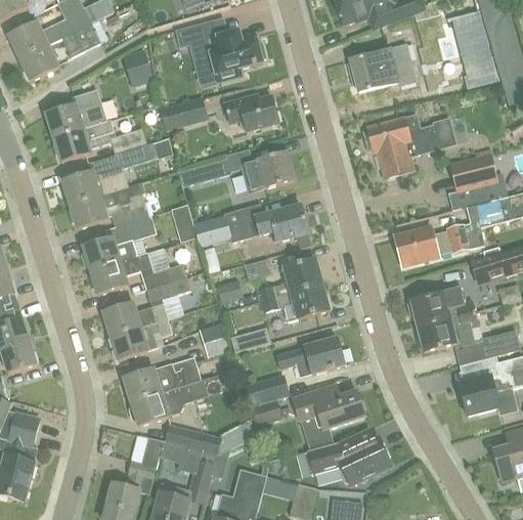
[(0,20),(28,7),(25,0),(0,0),(0,20)]
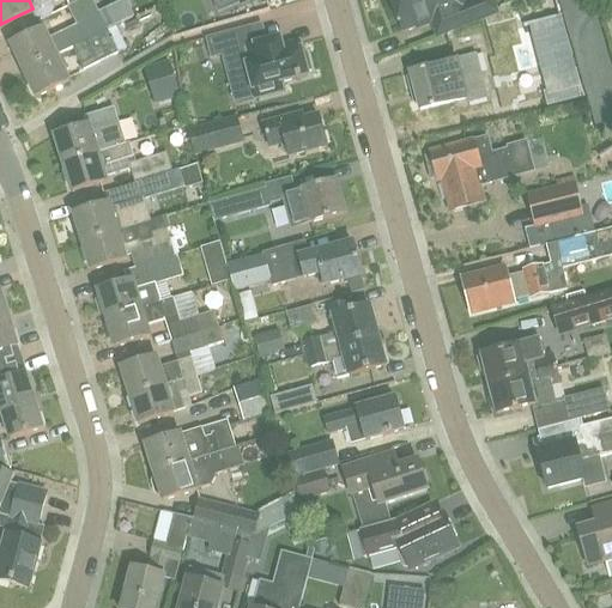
[(107,26),(94,0),(71,0),(68,1),(77,20),(48,35),(43,25),(11,41),(24,67),(56,52),(73,43),(108,26),(107,26)]
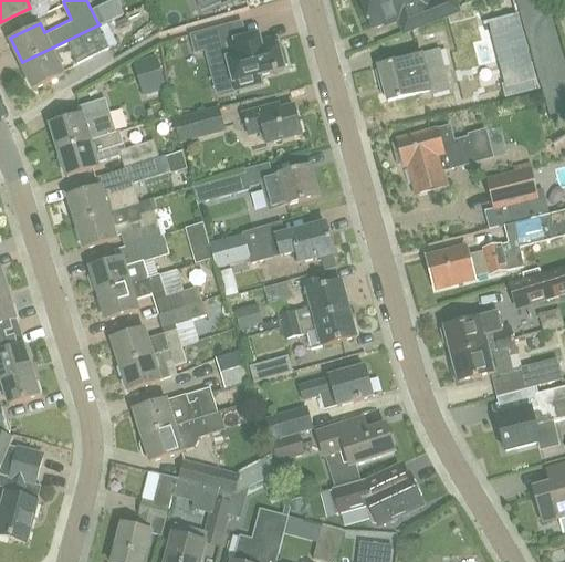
[(427,0),(425,1),(425,0),(363,0),(372,23),(397,13),(404,30),(458,9),(453,0),(427,0)]
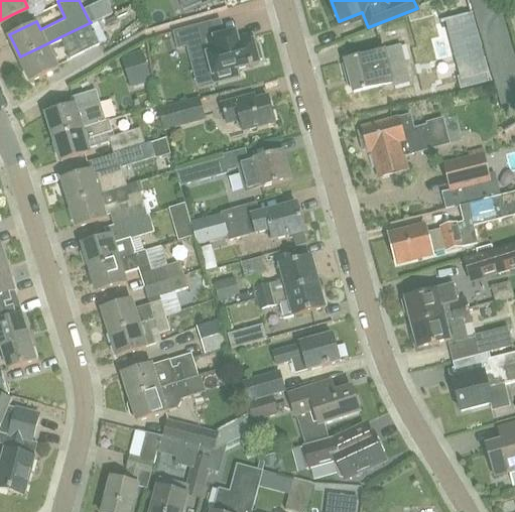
[(104,16),(109,26),(128,16),(123,6),(113,11),(104,16)]
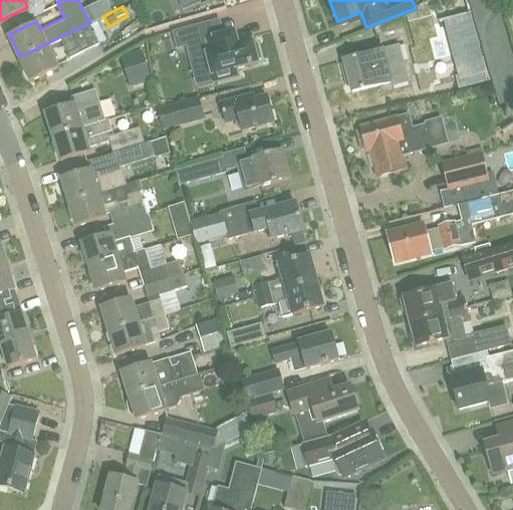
[(469,10),(443,17),(458,72),(455,73),(458,85),(486,77),(484,69),(485,69),(469,10)]
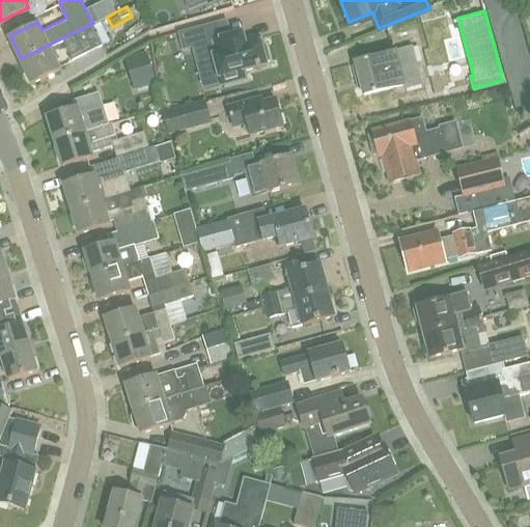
[(215,20),(178,30),(183,47),(192,45),(196,60),(214,56),(221,82),(244,76),(242,68),(256,65),(256,67),(260,66),(260,64),(266,62),(265,59),(269,58),(265,43),(261,44),(258,33),(244,37),(242,31),(219,36),(215,20)]
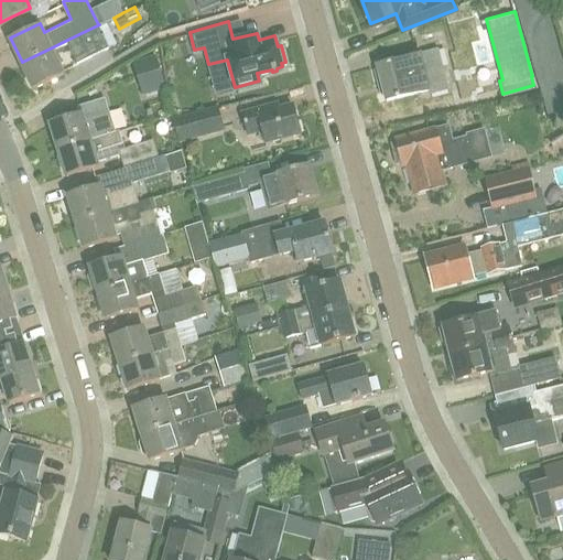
[(77,60),(108,45),(108,43),(112,41),(104,22),(98,24),(99,24),(67,40),(77,60)]
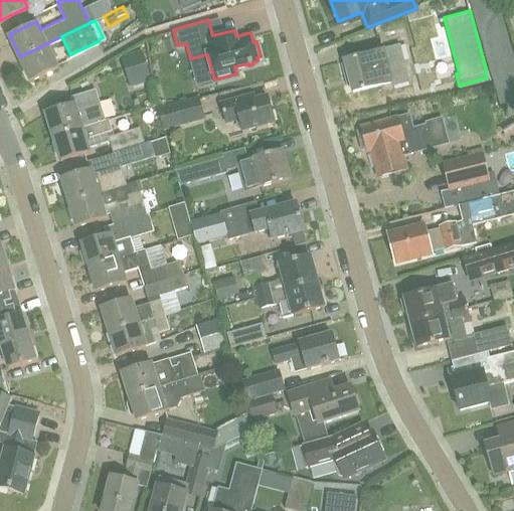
[(30,78),(57,65),(47,43),(20,56),(30,78)]
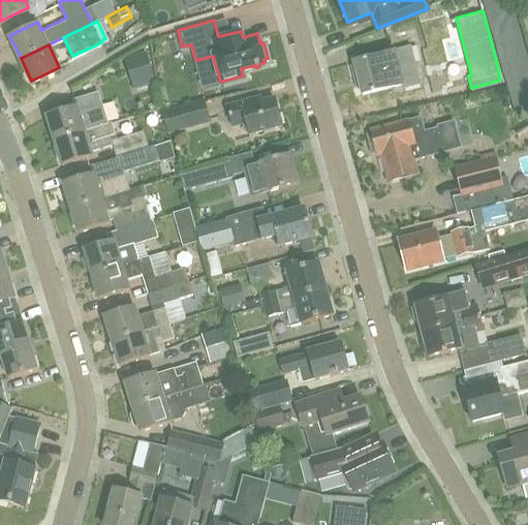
[(353,60),(354,64),(350,65),(356,87),(360,86),(362,93),(403,82),(404,87),(422,83),(411,44),(394,49),(353,60)]
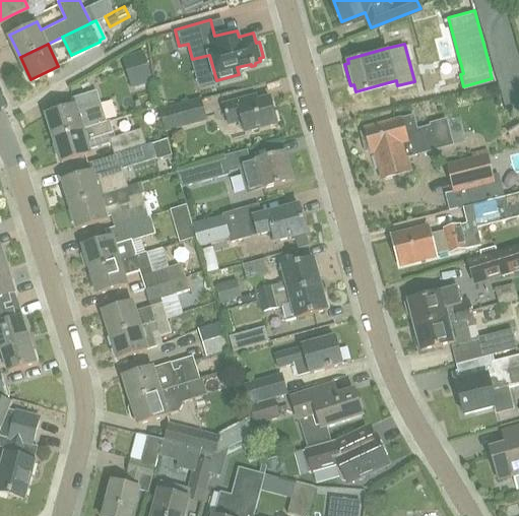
[(132,84),(151,78),(143,51),(123,56),(132,84)]
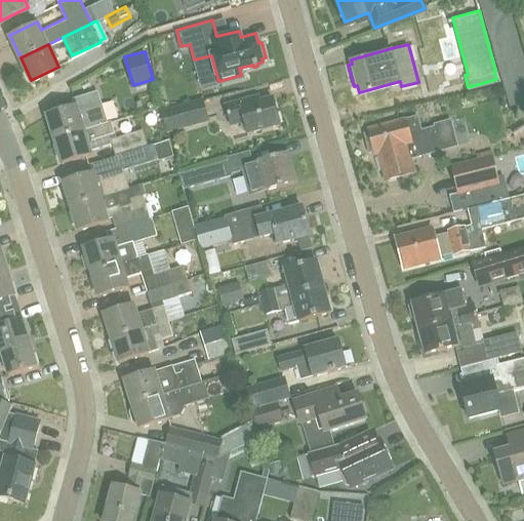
[(435,95),(458,91),(453,63),(429,67),(435,95)]
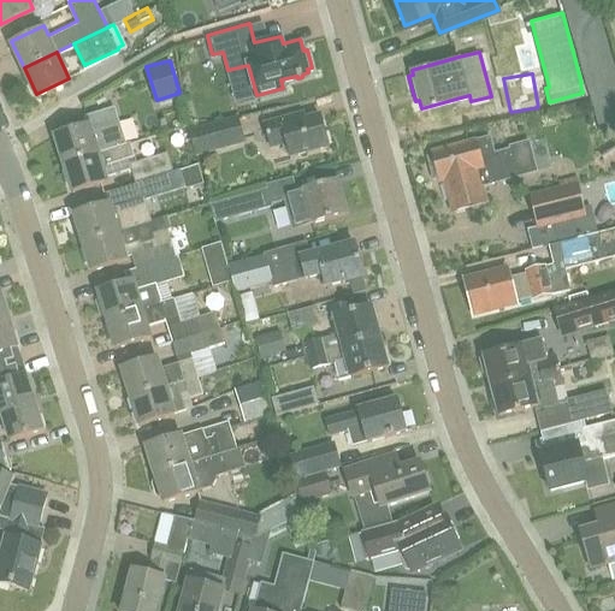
[(125,141),(114,105),(87,114),(89,122),(54,132),(64,161),(130,141),(131,141),(130,138),(125,141)]
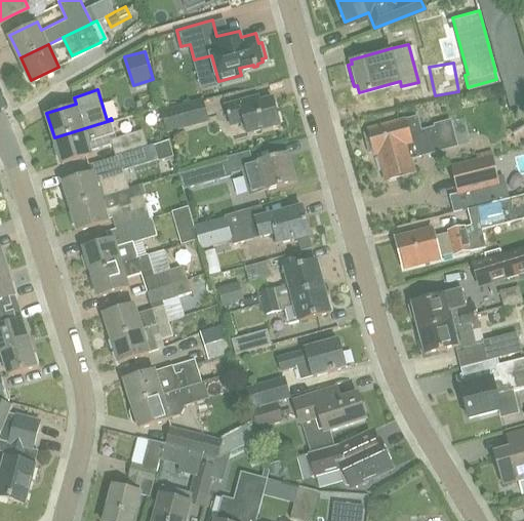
[(279,122),(272,95),(250,102),(248,96),(226,103),(231,122),(243,119),(246,130),(279,122)]
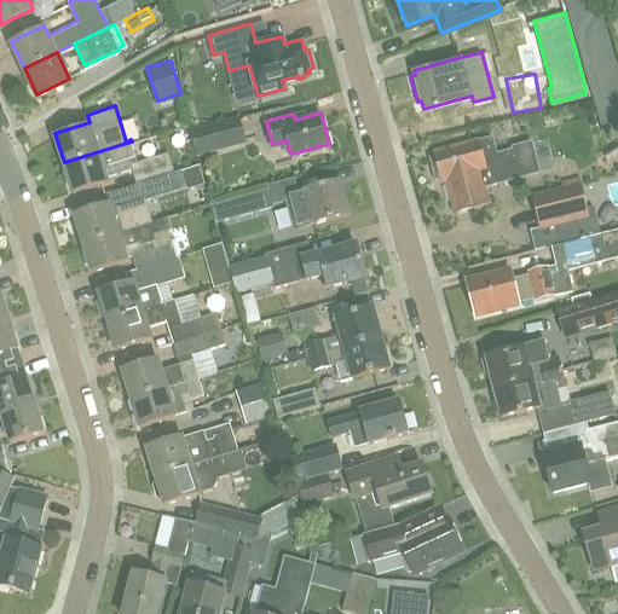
[(196,155),(223,148),(215,121),(189,128),(196,155)]
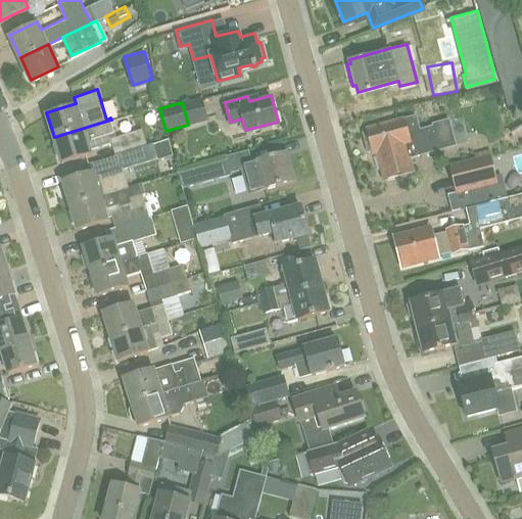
[(456,143),(455,140),(448,116),(431,122),(431,124),(429,125),(429,126),(419,129),(415,114),(367,128),(367,129),(362,130),(368,149),(372,148),(373,151),(377,150),(383,171),(394,168),(395,175),(413,171),(409,156),(419,153),(435,149),(456,143)]
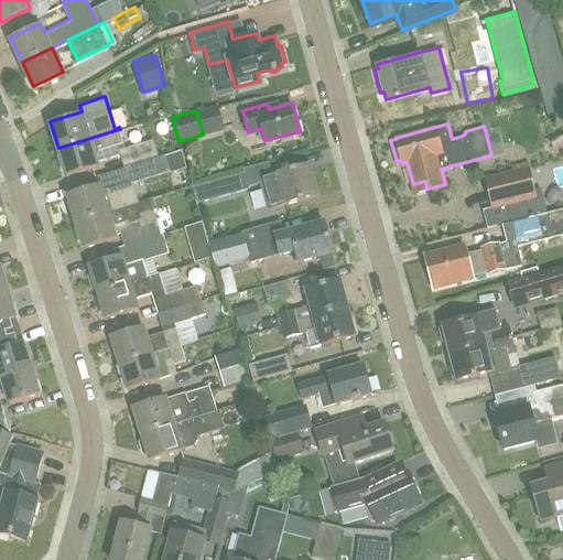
[(552,149),(562,142),(562,129),(560,125),(542,136),(547,141),(550,139),(552,142),(549,144),(552,149)]
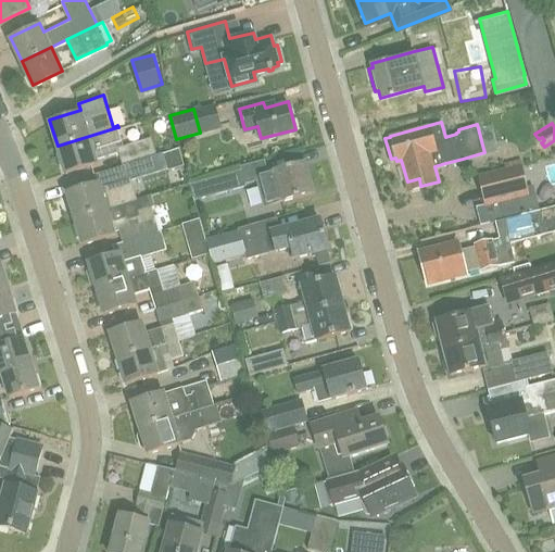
[(109,140),(121,137),(117,127),(58,146),(65,171),(97,161),(91,146),(109,140)]
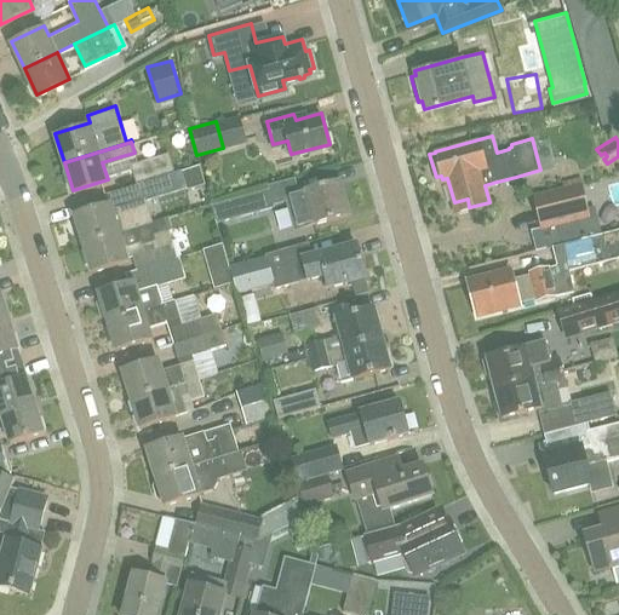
[(159,176),(173,171),(167,150),(130,161),(136,182),(158,176),(159,176)]
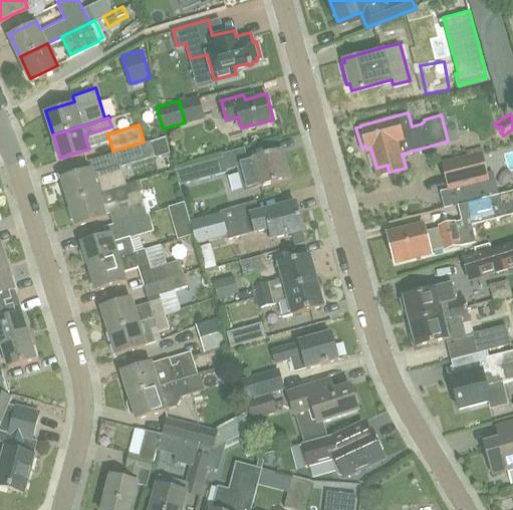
[(112,151),(116,164),(106,167),(107,168),(92,173),(90,168),(61,177),(63,183),(61,184),(60,187),(63,195),(66,197),(67,197),(69,201),(140,179),(139,179),(139,178),(122,182),(117,165),(136,160),(132,146),(131,146),(112,151)]
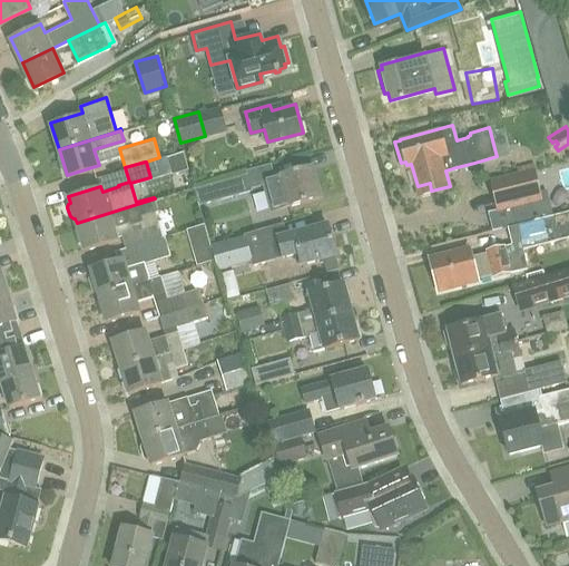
[(287,204),(320,195),(312,164),(280,173),(280,174),(262,178),(271,208),(287,203),(287,204)]
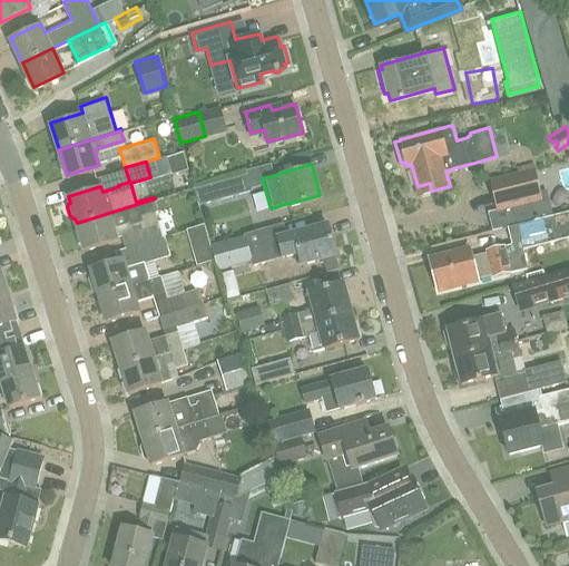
[(499,208),(540,197),(532,168),(491,178),(499,208)]
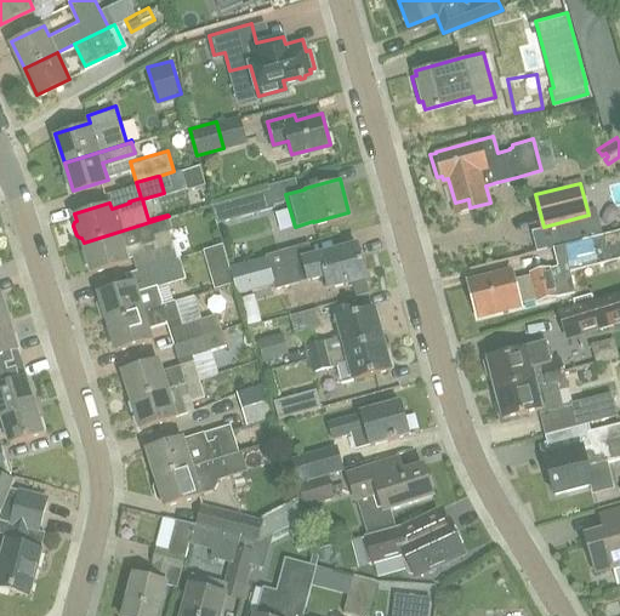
[(274,205),(269,188),(211,203),(216,221),(274,205)]
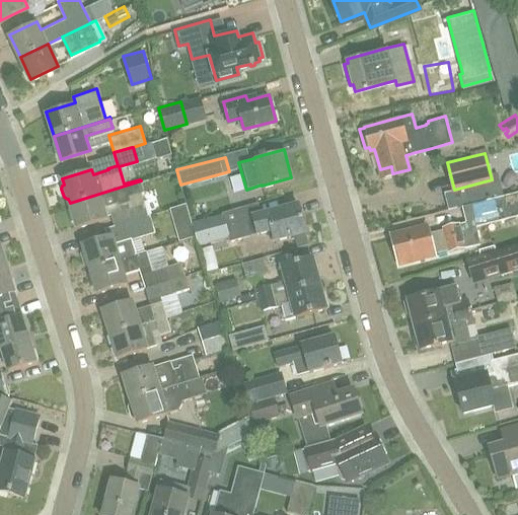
[(149,178),(140,180),(141,180),(70,203),(77,226),(106,217),(102,206),(120,201),(120,203),(131,200),(129,195),(141,191),(143,191),(152,188),(149,178)]
